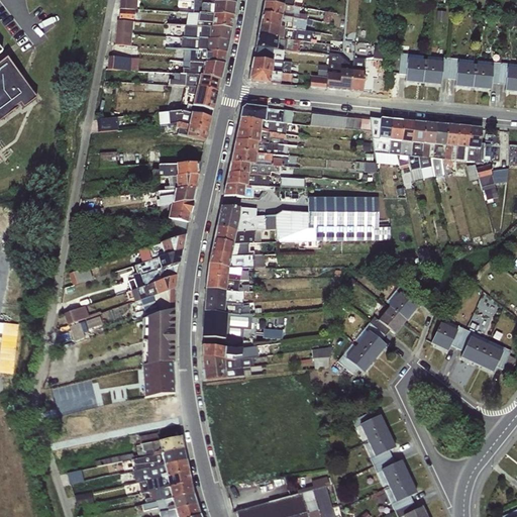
[(235,4),(193,1),(192,13),(233,16),(235,4)]
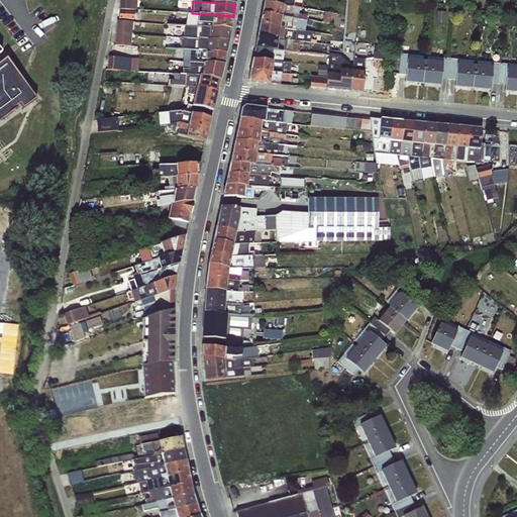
[(263,2),(261,13),(306,21),(307,16),(298,14),(299,8),(297,8),(264,3),(263,2)]
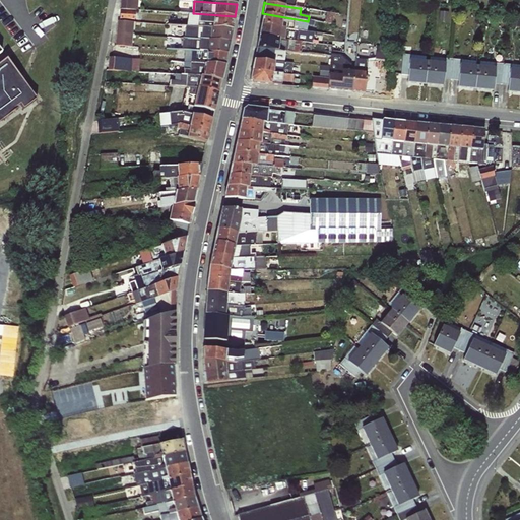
[(120,17),(135,18),(135,9),(121,8),(120,17)]
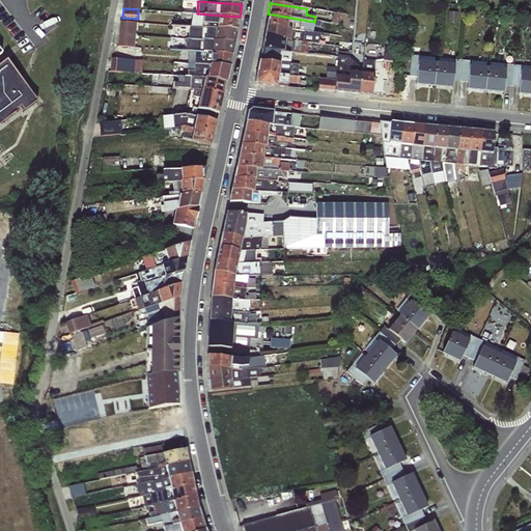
[(240,17),(197,14),(190,14),(189,26),(205,28),(238,30),(240,17)]
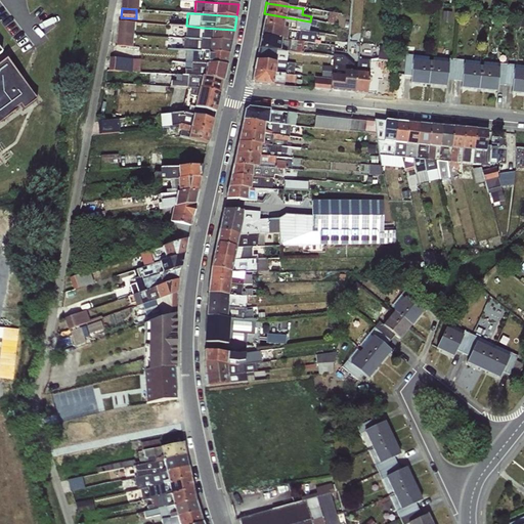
[(264,13),(262,26),(308,31),(310,22),(264,13)]
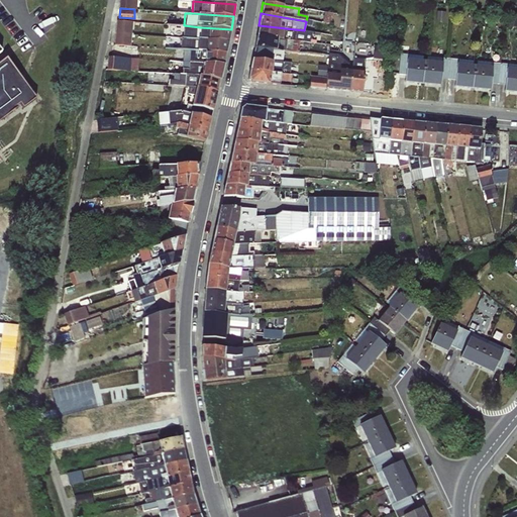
[(115,43),(132,44),(134,20),(118,18),(115,43)]
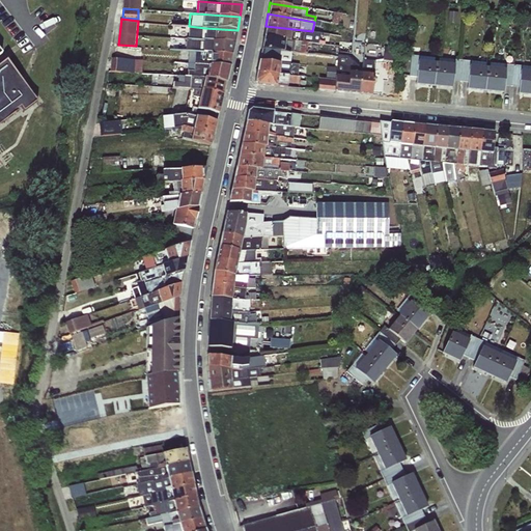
[(266,26),(263,38),(308,44),(325,45),(325,42),(319,40),(320,33),(312,31),(266,26)]
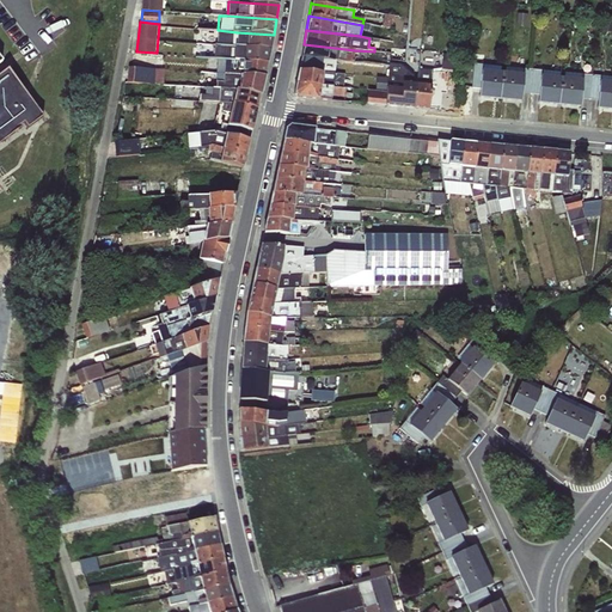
[(234,48),(270,50),(274,35),(237,32),(234,48)]
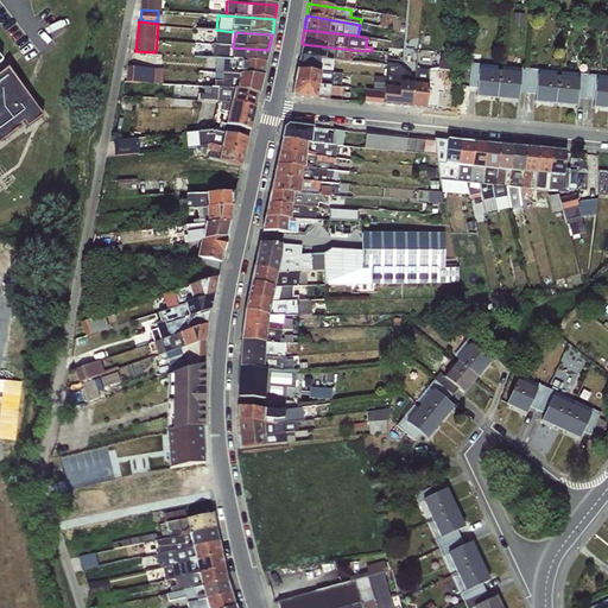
[(302,44),(299,57),(335,62),(350,63),(353,50),(302,44)]
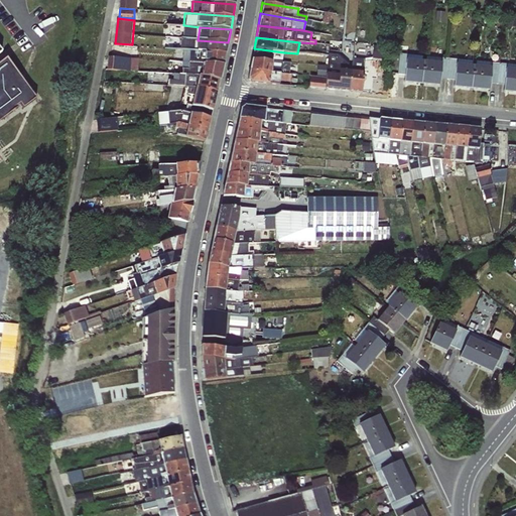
[(228,42),(198,40),(197,52),(225,53),(228,42)]
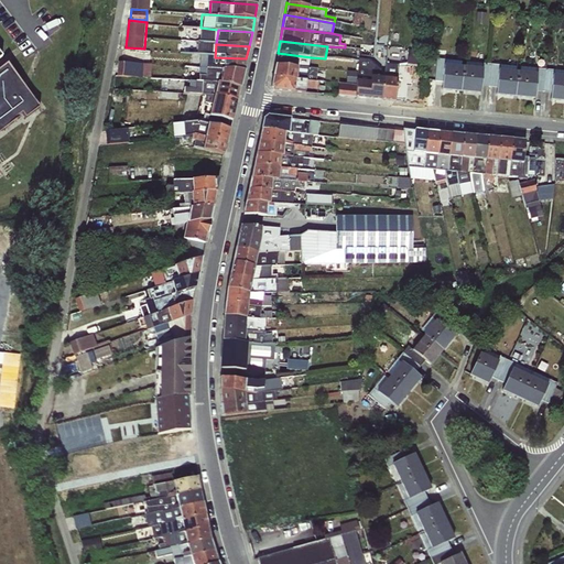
[(340,77),(338,93),(398,99),(401,63),(409,64),(410,47),(389,45),(387,62),(360,60),(358,79),(340,77)]
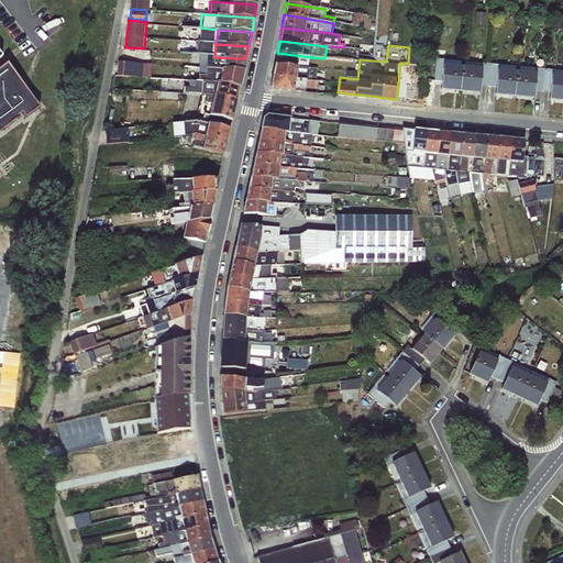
[(277,53),(275,64),(309,67),(310,57),(277,53)]
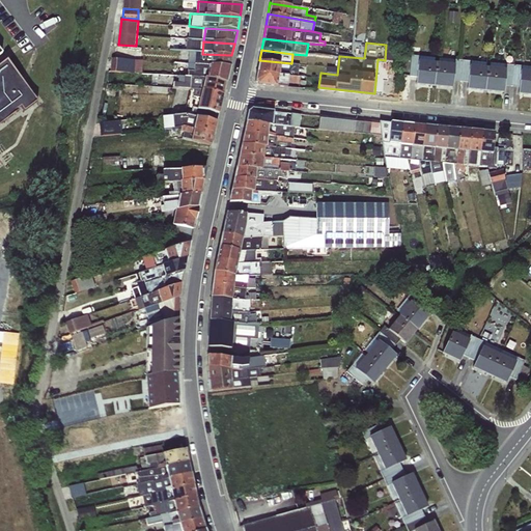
[(0,128),(21,113),(20,111),(22,109),(26,113),(39,103),(8,62),(0,67),(0,57),(3,55),(0,51),(0,128)]
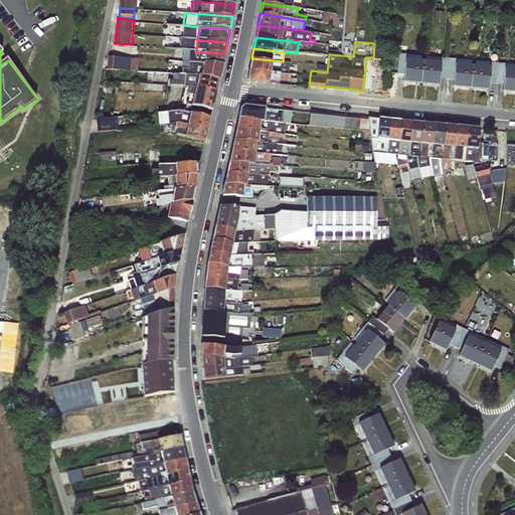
[(224,53),(196,52),(188,51),(187,62),(222,64),(224,53)]
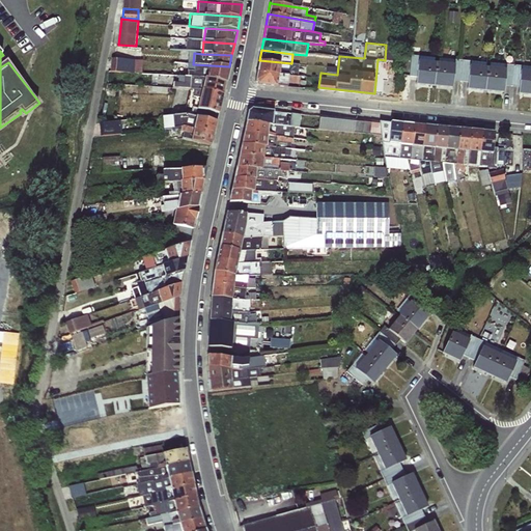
[(409,56),(408,77),(416,78),(416,85),(435,86),(437,58),(409,56)]
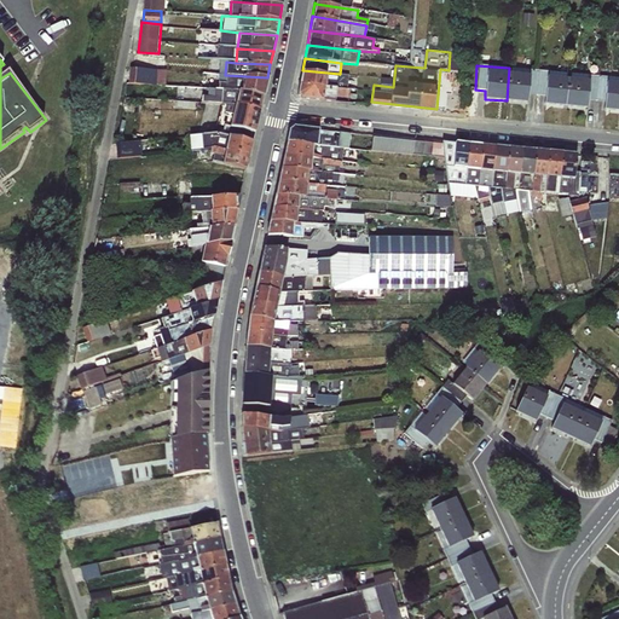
[(136,67),(136,82),(167,84),(167,68),(136,67)]
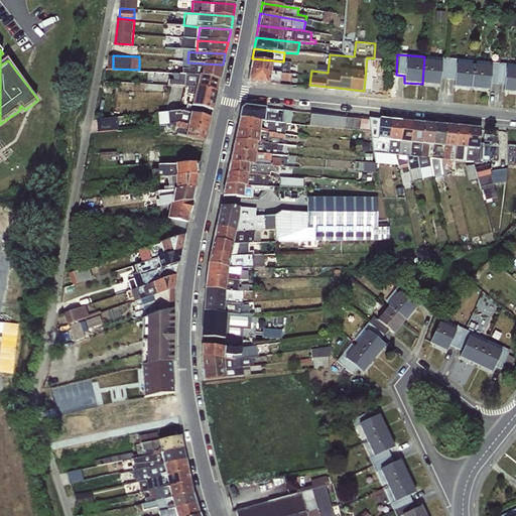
[(449,58),(424,56),(422,84),(439,86),(440,78),(447,79),(449,58)]
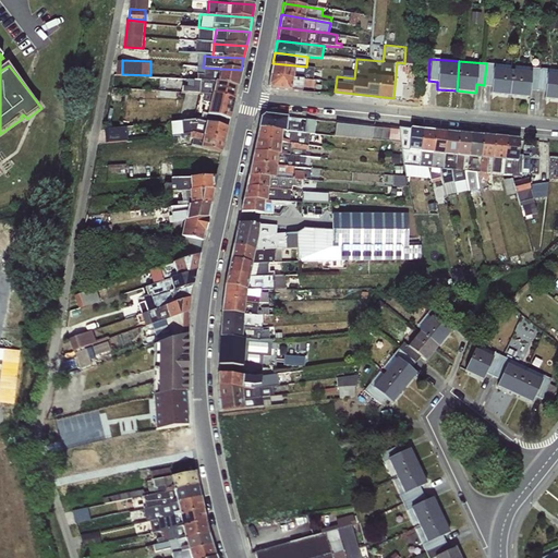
[(273,63),(269,76),(313,81),(314,68),(306,67),(273,63)]
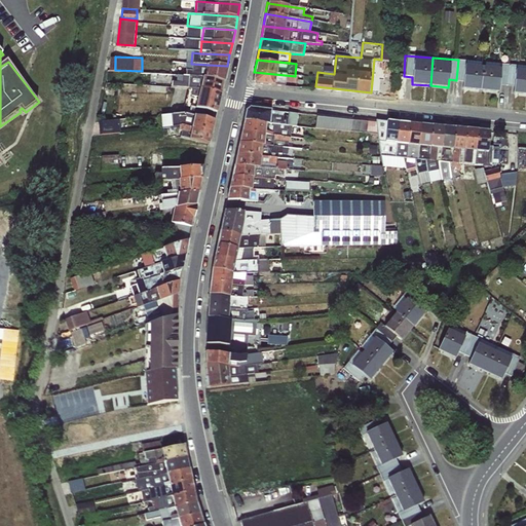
[(458,60),(456,80),(462,81),(462,88),(481,90),(483,62),(458,60)]
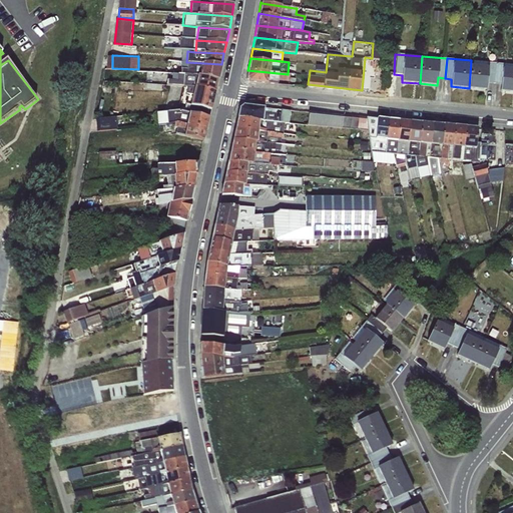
[(496,63),(471,60),(469,88),(486,89),(487,81),(494,83),(496,63)]
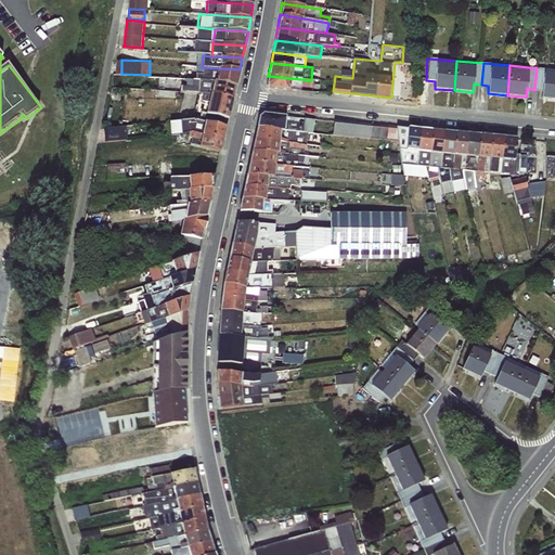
[(216,81),(235,87),(240,69),(202,67),(202,75),(196,75),(195,80),(216,81)]
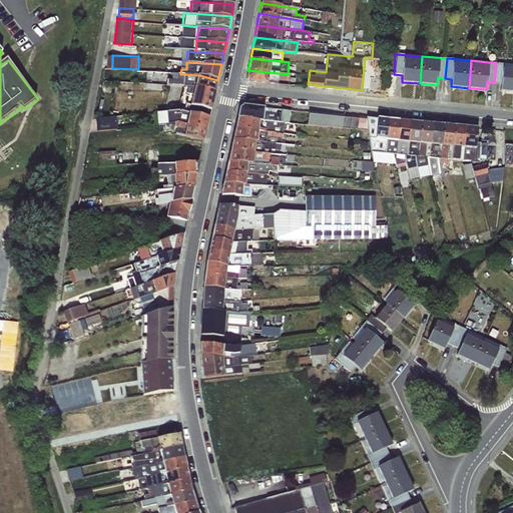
[(512,64),(496,63),(494,83),(501,84),(500,91),(512,92),(512,64)]
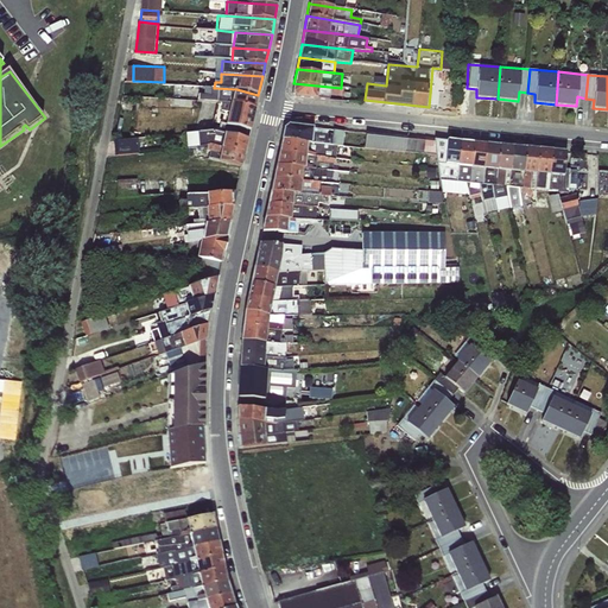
[(350,88),(341,88),(293,83),(292,94),(295,96),(342,102),(342,97),(349,97),(350,88)]
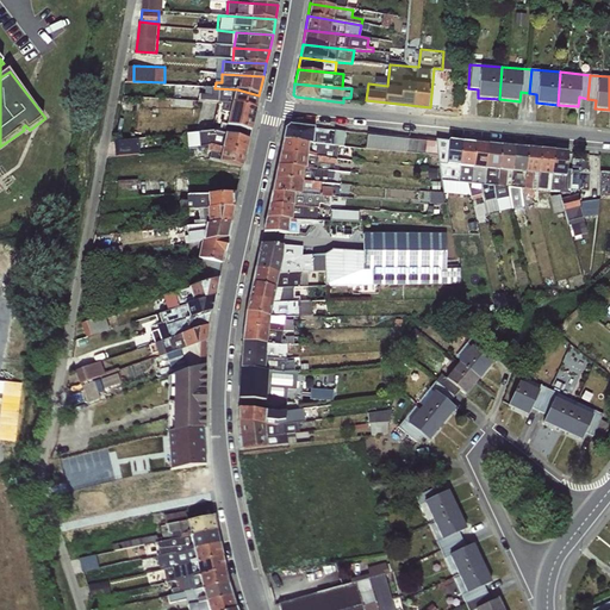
[(237,89),(215,88),(211,87),(210,95),(131,91),(130,97),(231,104),(255,109),(259,95),(237,89)]
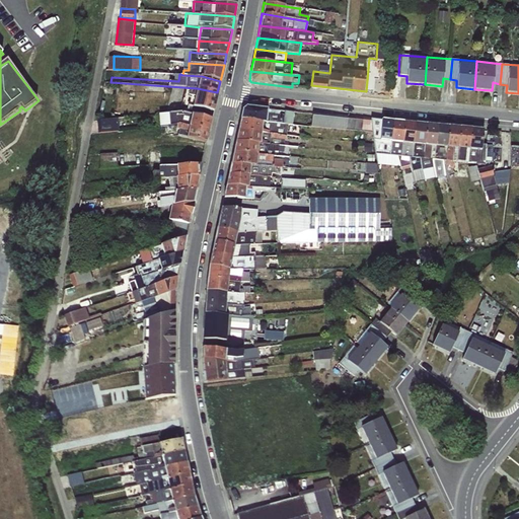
[(217,92),(197,88),(192,106),(194,107),(193,115),(211,119),(217,92)]
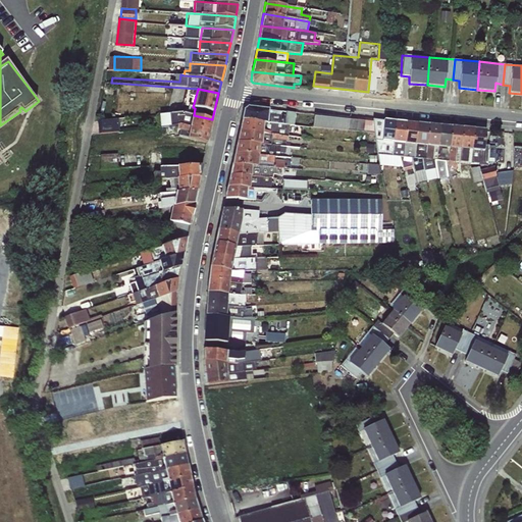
[(244,110),(242,120),(289,125),(294,126),(295,113),(248,107),(244,110)]
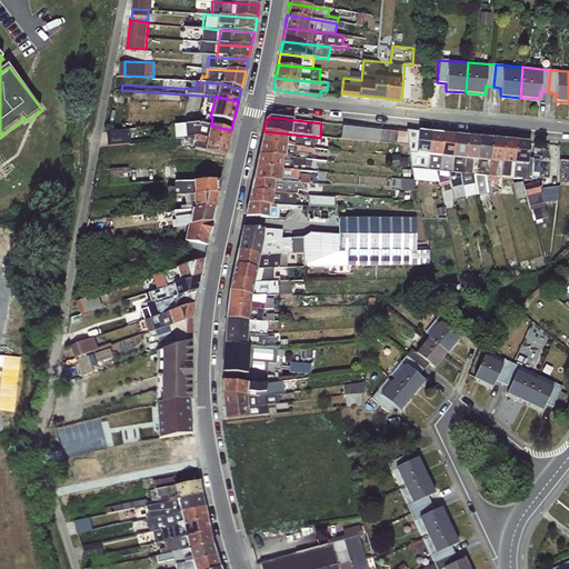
[(231,130),(211,126),(199,122),(176,126),(177,138),(193,136),(229,143),(231,130)]
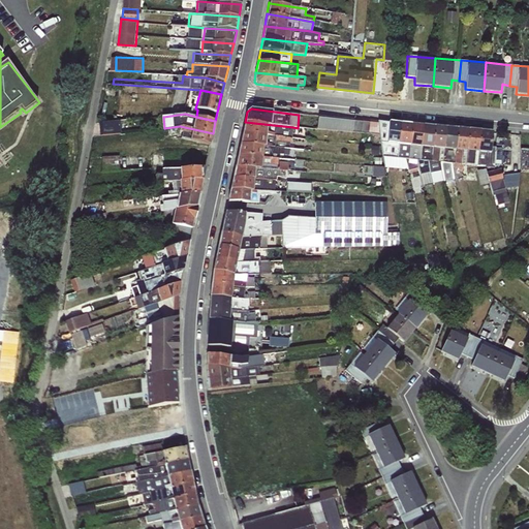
[(383,167),(396,168),(400,123),(317,115),(316,129),(352,132),(379,134),(383,167)]
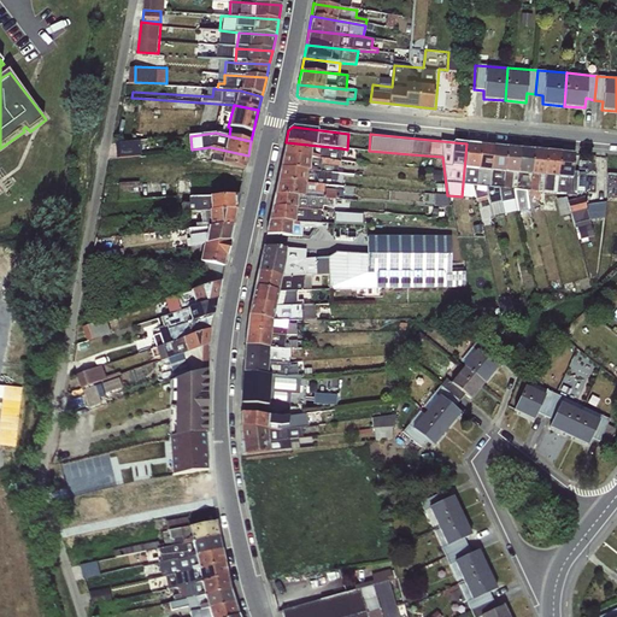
[(340,160),(341,148),(286,142),(283,154),(340,160)]
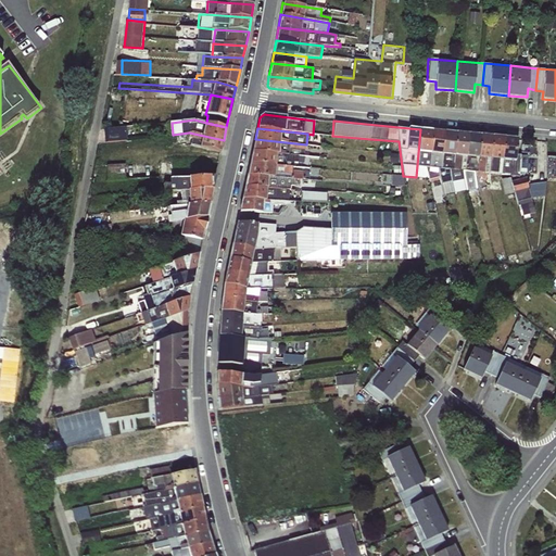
[(432,130),(420,129),(416,177),(428,178),(432,130)]
